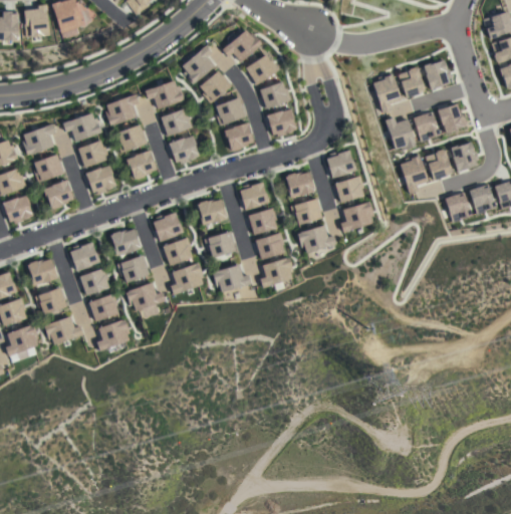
[(61,2),(67,0),(74,0),(79,12),(80,12),(84,25),(62,32),(53,4),(61,2)]
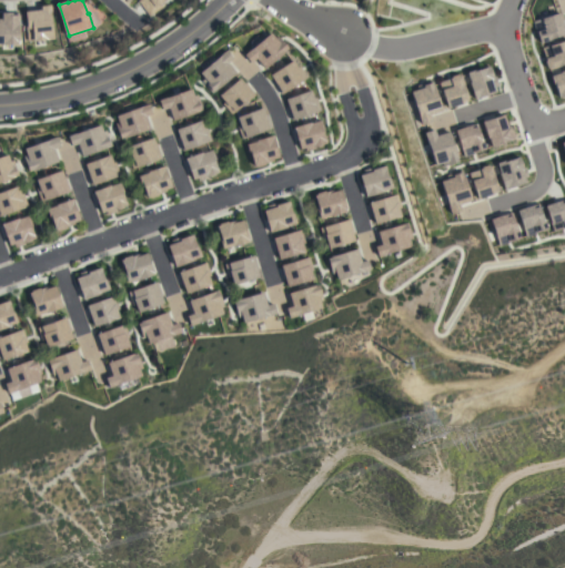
[(142,0),(167,0),(162,3),(164,7),(152,16),(141,1),(142,0)]
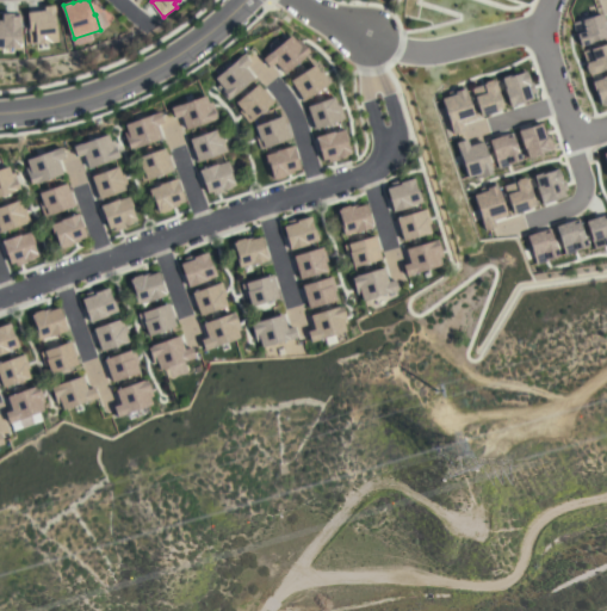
[(32,45),(29,13),(47,11),(47,7),(57,6),(57,13),(61,42),(32,45)]
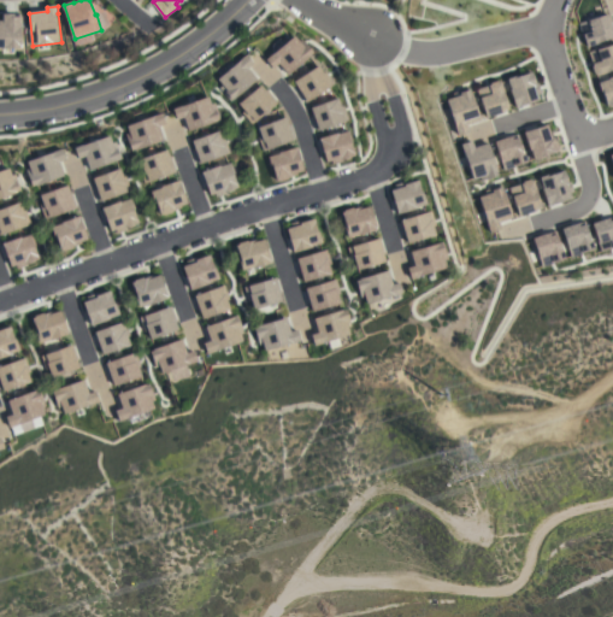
[(0,22),(5,22),(5,15),(24,15),(24,28),(23,28),(23,48),(6,50),(6,48),(0,48),(0,22)]
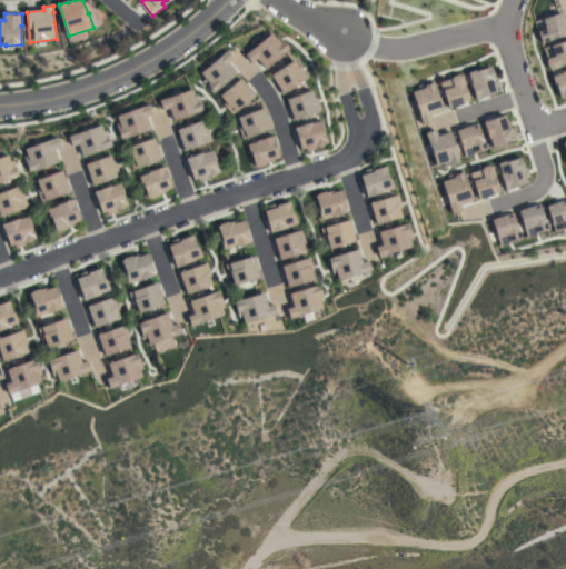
[(547,29),(538,31),(543,43),(565,36),(565,25),(562,13),(544,19),(547,29)]
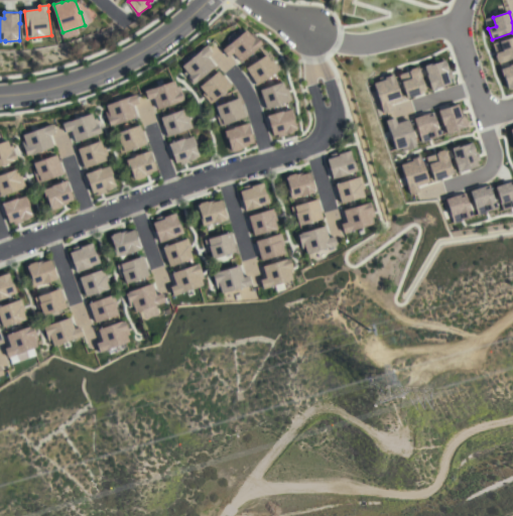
[(247,30),(251,35),(254,32),(263,43),(261,45),(261,46),(242,62),(234,53),(230,56),(224,49),(247,30)]
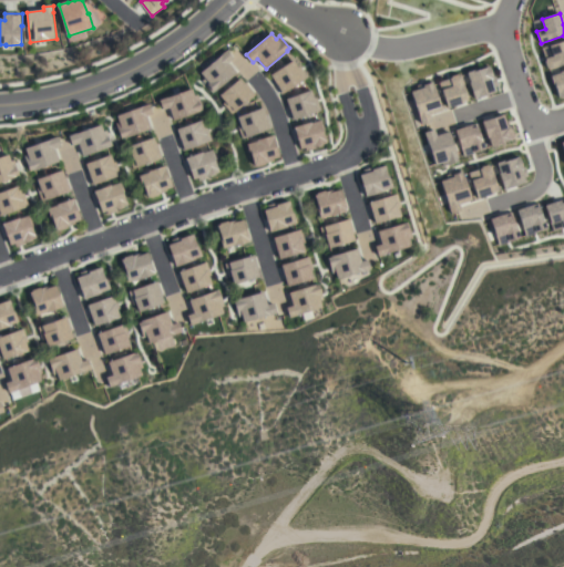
[(550,70),(563,64),(563,40),(542,49),(550,70)]
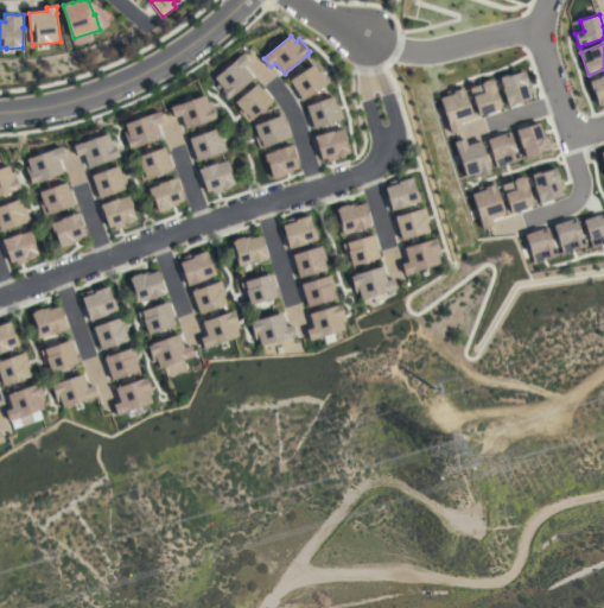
[(243,55),(250,63),(246,68),(255,78),(229,100),(218,87),(222,84),(216,77),(243,55)]
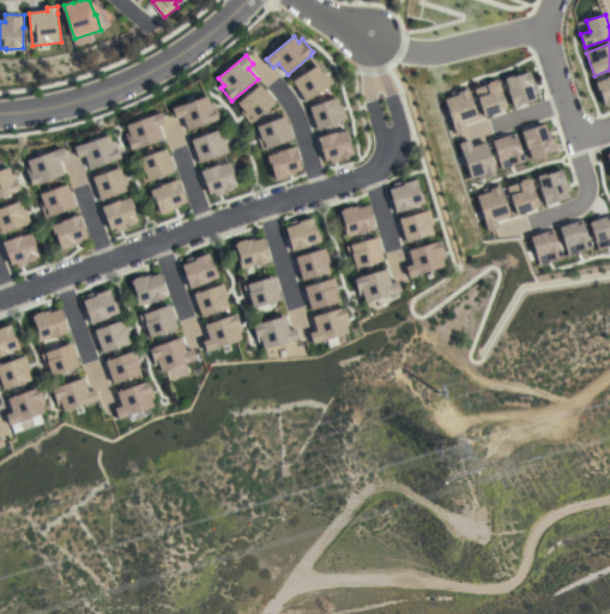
[(319,66),(324,73),(326,72),(333,84),(306,102),(297,89),(299,88),(294,80),(319,66)]
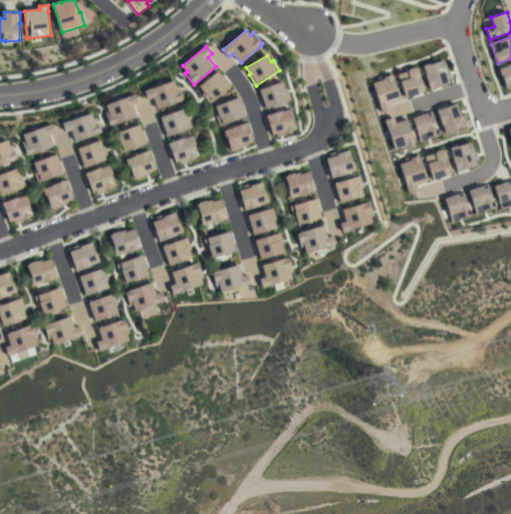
[(452,84),(446,60),(424,65),(430,89),(452,84)]
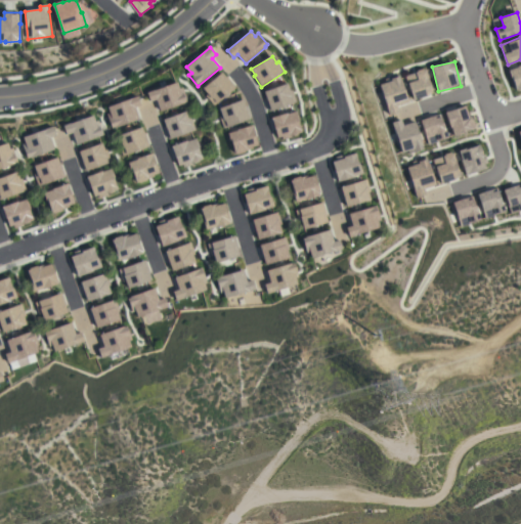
[(520,66),(510,70),(516,91),(520,89),(520,66)]
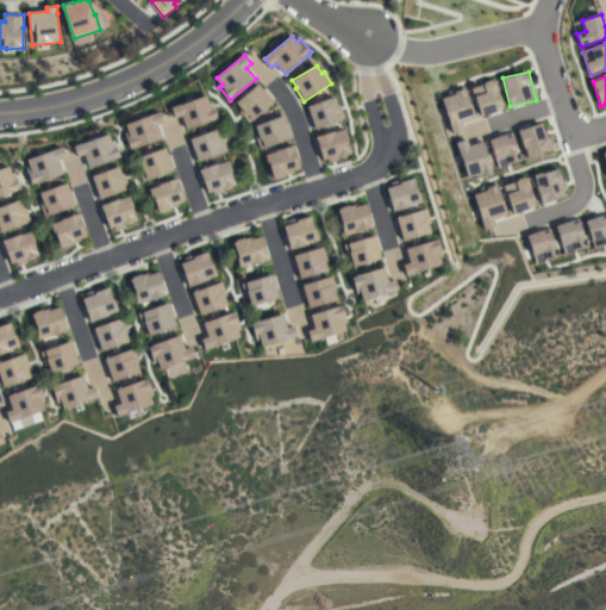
[(505,111),(495,80),(473,88),(482,118),(505,111)]
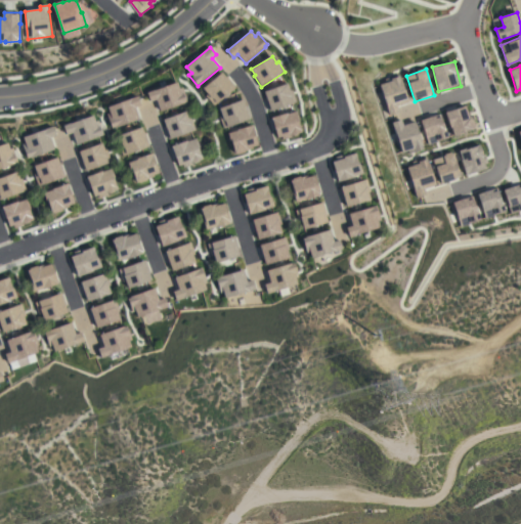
[(223,73),(227,78),(228,77),(237,87),(216,105),(208,95),(210,94),(205,88),(223,73)]
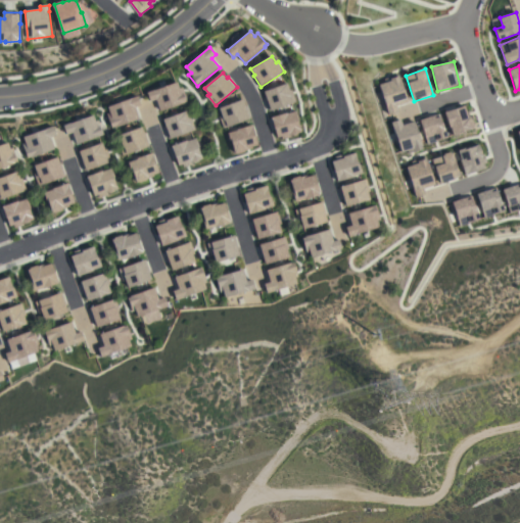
[(398,112),(396,107),(409,103),(400,77),(379,84),(390,115),(398,112)]
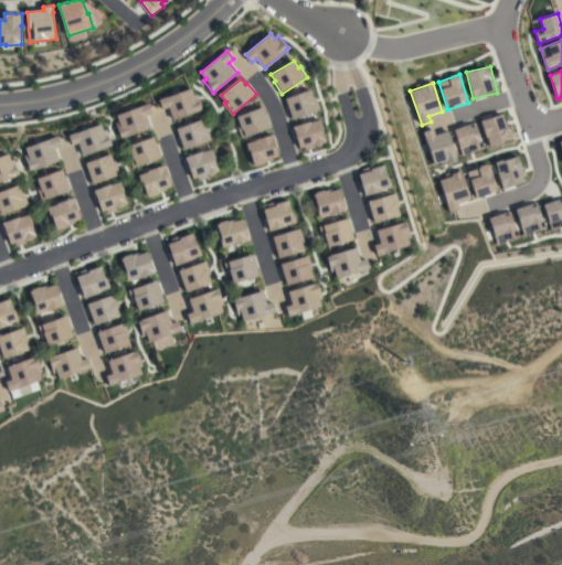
[(170,107),(163,109),(160,99),(192,88),(194,96),(199,95),(204,109),(175,119),(170,107)]
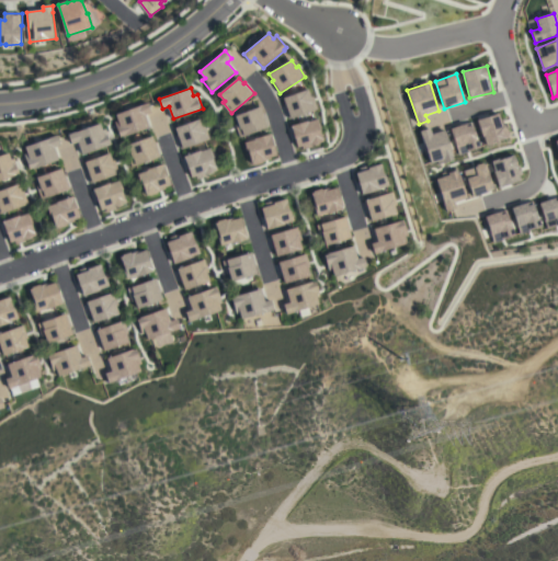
[(285,98),(309,90),(311,98),(315,96),(319,109),(292,118),(285,98)]
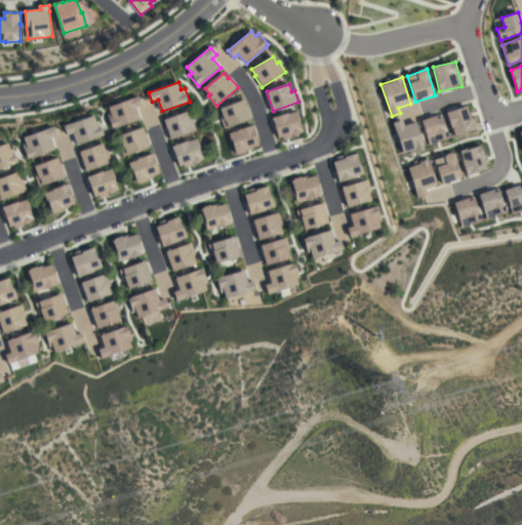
[(138,96),(143,106),(136,108),(141,119),(117,128),(117,127),(114,128),(109,115),(112,114),(110,107),(138,96)]
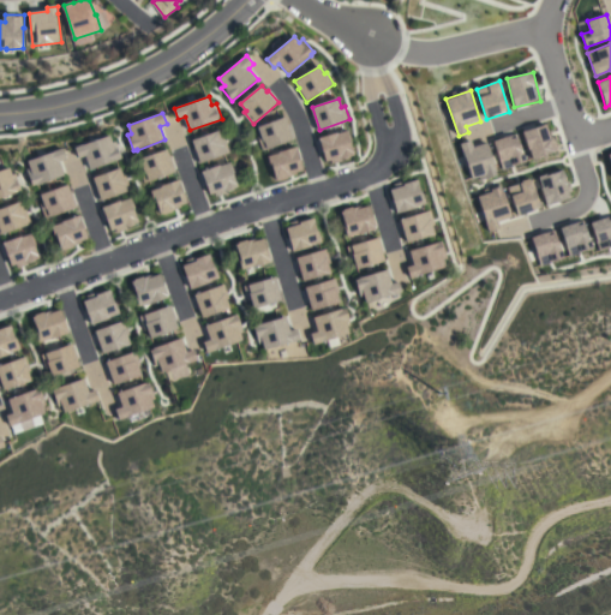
[(259,137),(262,136),(259,127),(286,117),(289,125),(291,124),(295,138),(264,150),(259,137)]
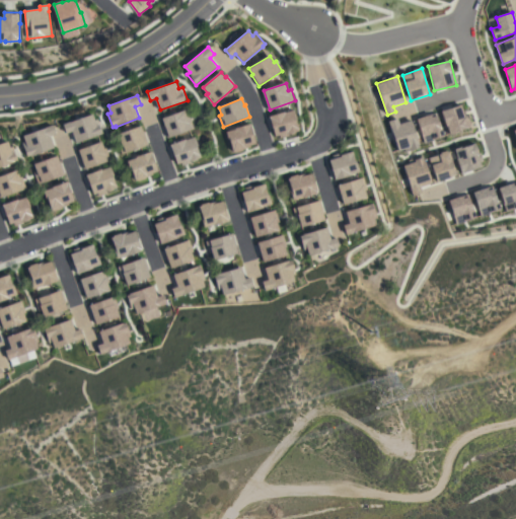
[(425,143),(470,128),(462,104),(417,119),(425,143)]
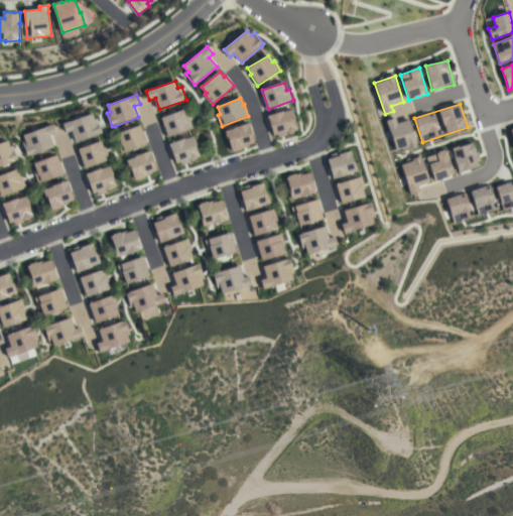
[(163,124),(164,124),(162,118),(184,110),(187,117),(189,116),(194,128),(167,137),(163,124)]
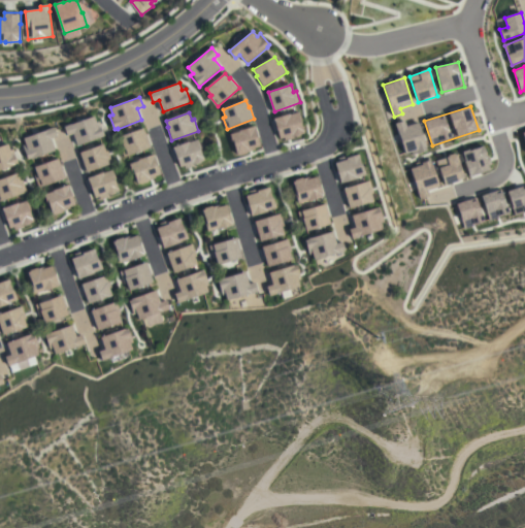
[(291,113),(291,114),(300,112),(303,122),(302,122),(305,133),(295,136),(295,138),(287,140),(286,137),(281,138),(275,119),(291,113)]
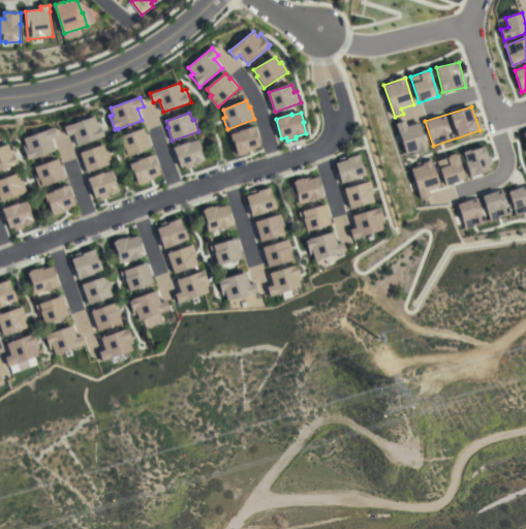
[(74,133),(68,135),(65,127),(95,117),(98,123),(101,122),(106,135),(79,146),(74,133)]
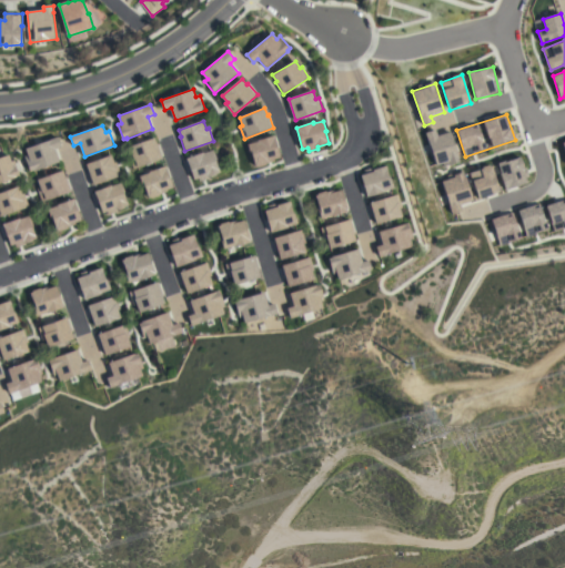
[(426,133),(437,168),(461,160),(451,132),(437,137),(436,130),(426,133)]
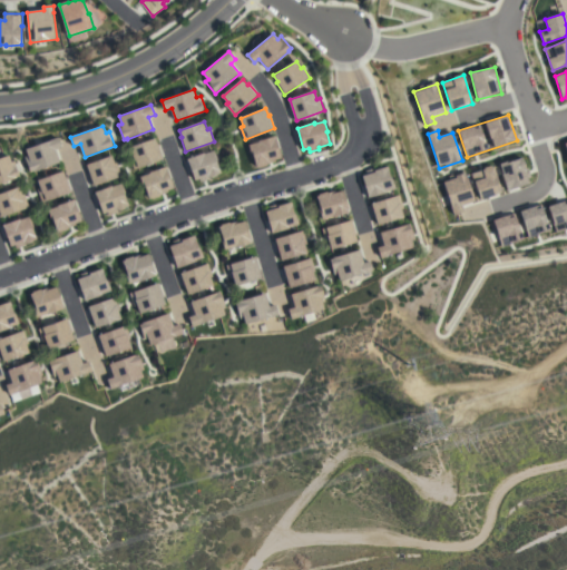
[(260,143),(260,140),(276,136),(282,158),(276,159),(277,161),(267,164),(269,166),(261,168),(260,167),(257,167),(254,155),(253,155),(250,145),(260,143)]
